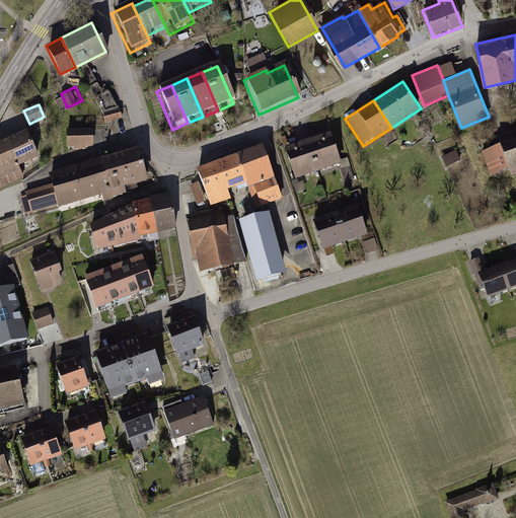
[(123,118),(120,107),(105,112),(107,122),(123,118)]
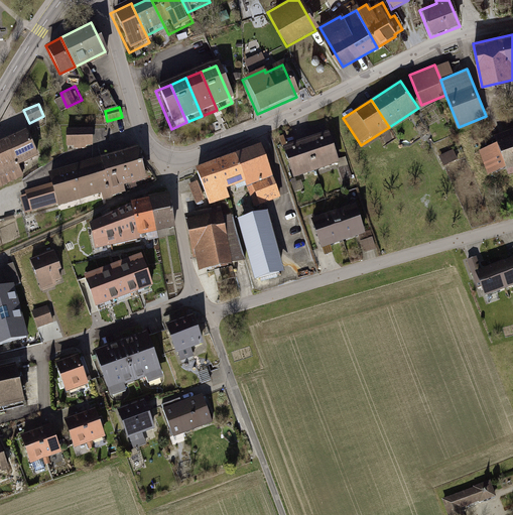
[(94,144),(93,126),(67,128),(68,145),(94,144)]
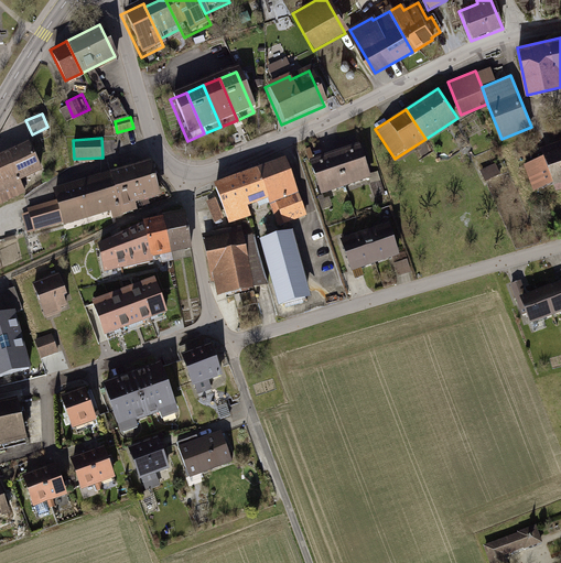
[(29,140),(0,153),(0,186),(20,177),(41,168),(29,140)]
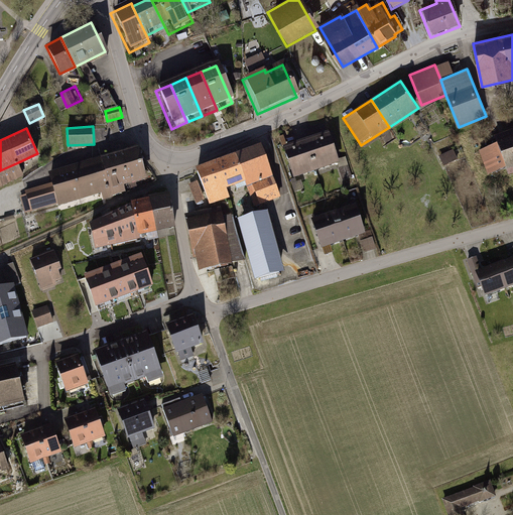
[(512,128),(494,135),(496,141),(477,147),(485,170),(504,163),(508,174),(512,171),(512,128)]
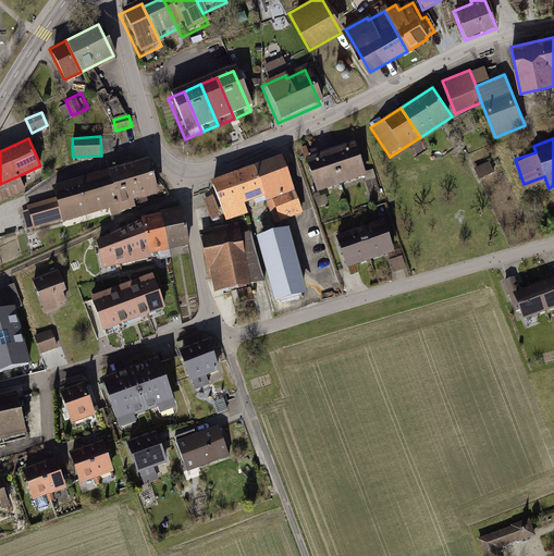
[(356,139),(330,147),(341,182),(367,174),(356,139)]
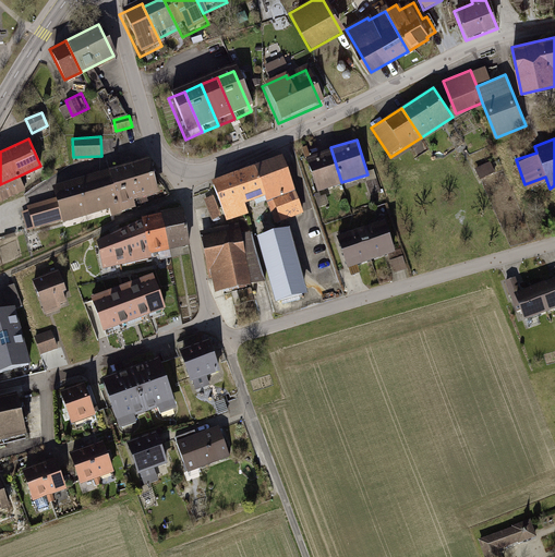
[(305,156),(316,191),(341,182),(330,147),(305,156)]
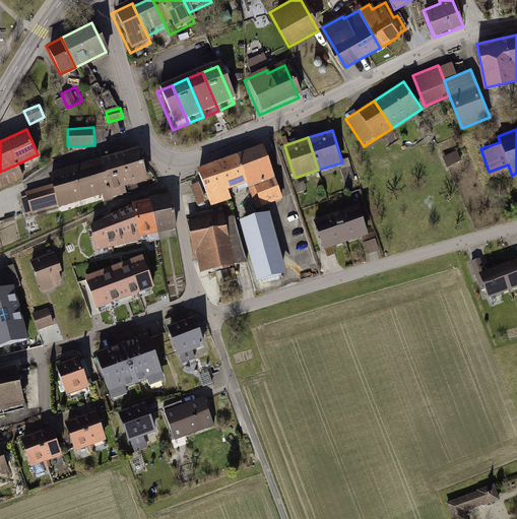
[(139,144),(115,151),(125,187),(130,185),(132,189),(137,187),(136,183),(149,180),(139,144)]
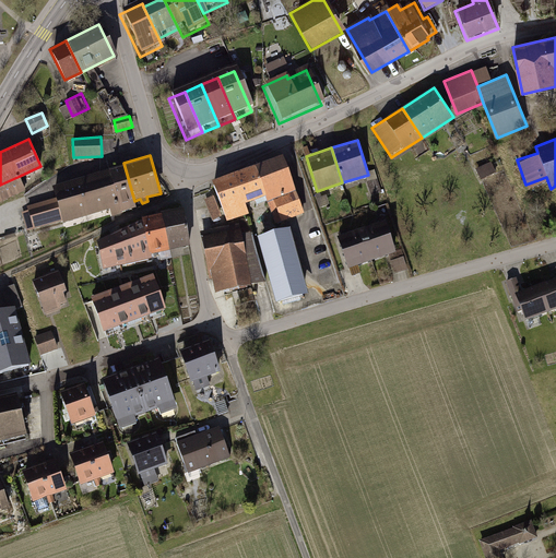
[(284,156),(213,181),(226,220),(249,212),(245,202),(267,193),(276,222),(304,212),(284,156)]
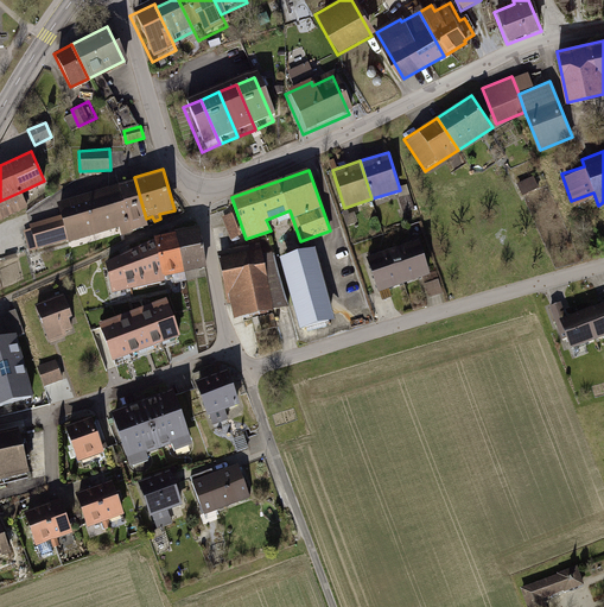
[(538,187),(532,175),(516,183),(522,194),(538,187)]
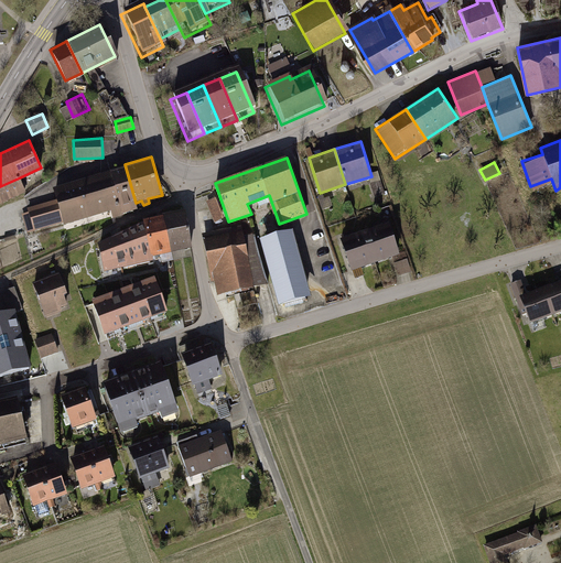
[(125,164),(99,172),(110,209),(112,216),(138,208),(136,203),(125,164)]
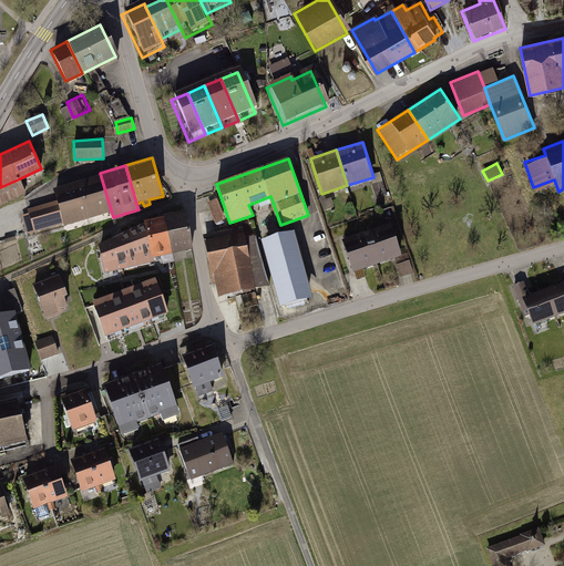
[(88,217),(111,211),(100,173),(77,179),(88,217)]
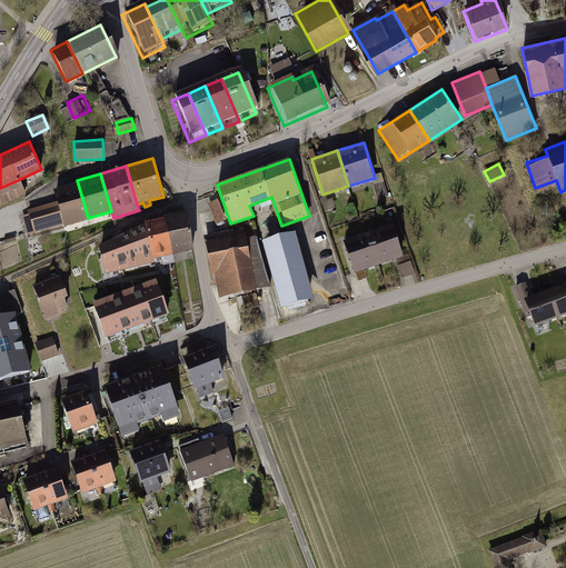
[(63,226),(88,218),(77,180),(52,188),(57,200),(63,226)]
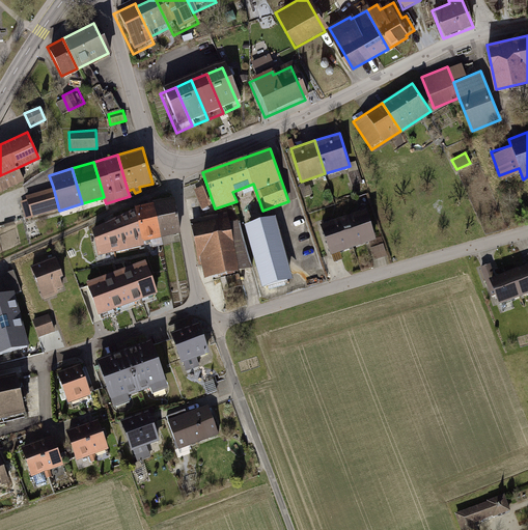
[(203,186),(195,189),(201,207),(210,204),(203,186)]
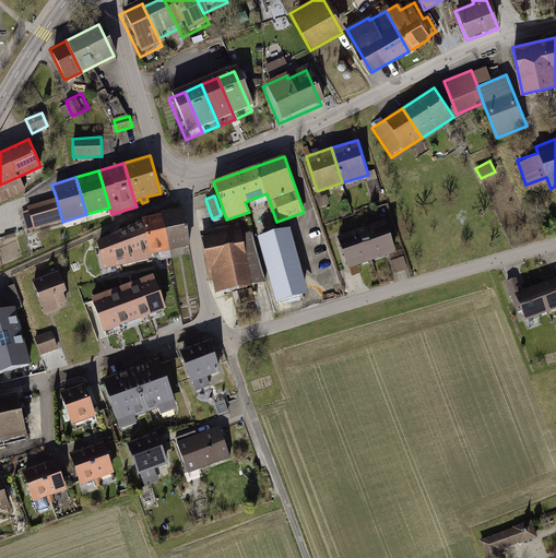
[(62,222),(56,197),(25,205),(27,210),(22,212),(26,226),(32,225),(33,230),(62,222)]
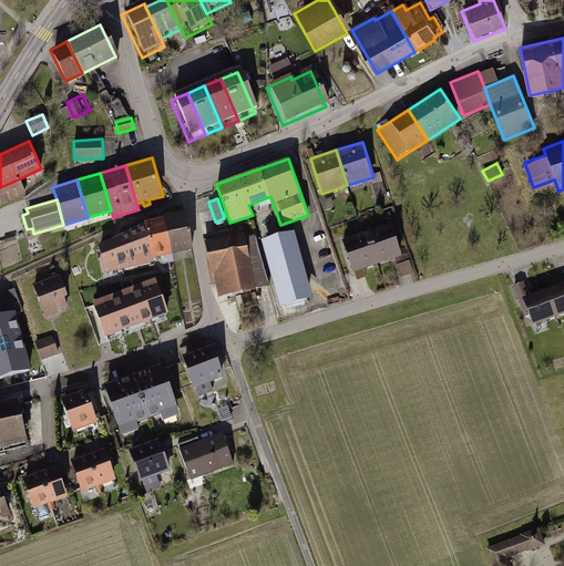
[(193,248),(186,211),(165,215),(166,216),(173,253),(193,248)]
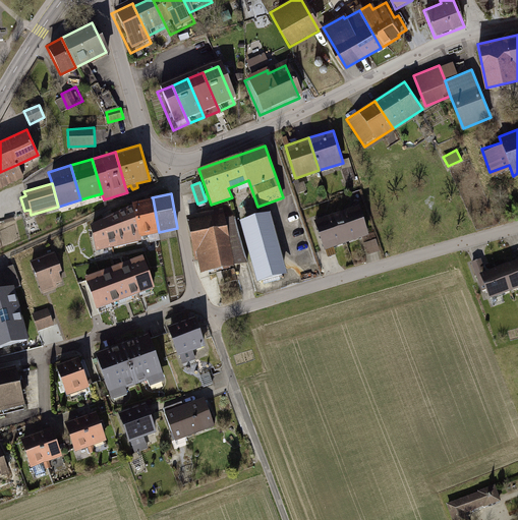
[(140,235),(159,232),(153,198),(134,203),(134,206),(140,235)]
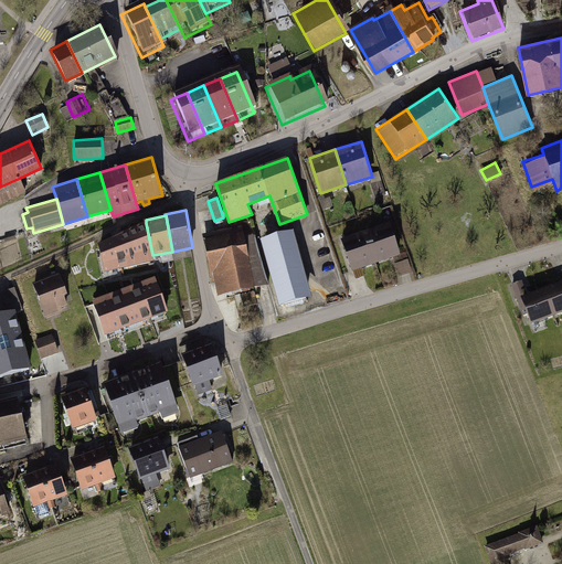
[(390,221),(364,229),(374,263),(400,255),(390,221)]
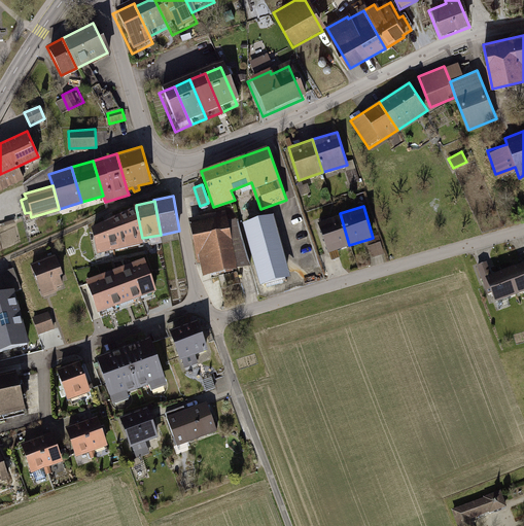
[(142,241),(142,238),(136,208),(111,217),(117,248),(126,246),(125,244),(142,241)]
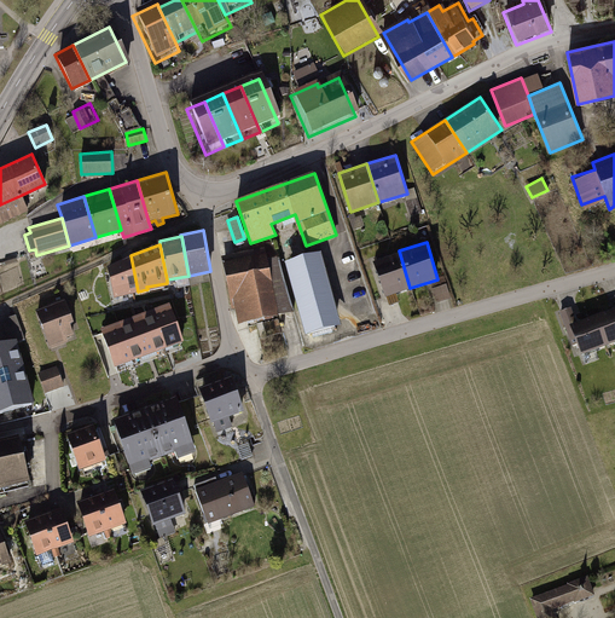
[(266,247),(222,256),(236,324),(293,310),(278,256),(268,258),(266,247)]
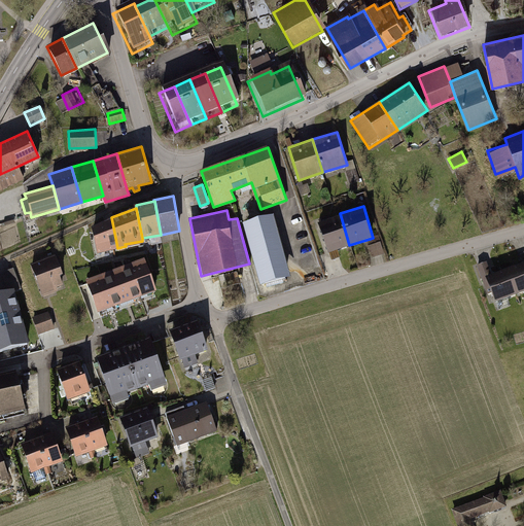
[(340,213),(316,220),(325,252),(349,245),(340,213)]
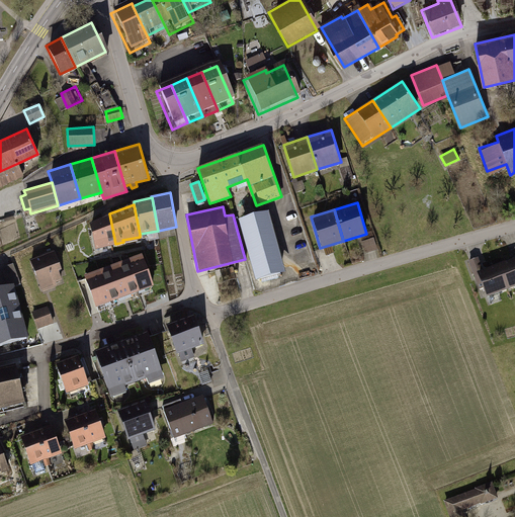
[(281,271),(265,212),(238,221),(255,278),(281,271)]
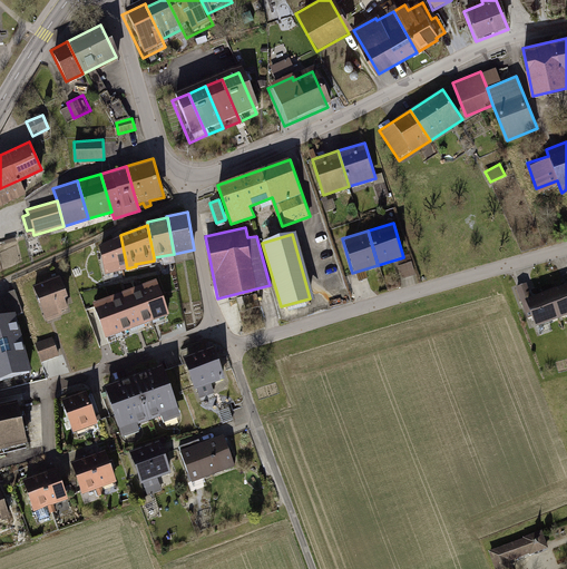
[(120,235),(111,241),(117,270),(127,268),(120,235)]
